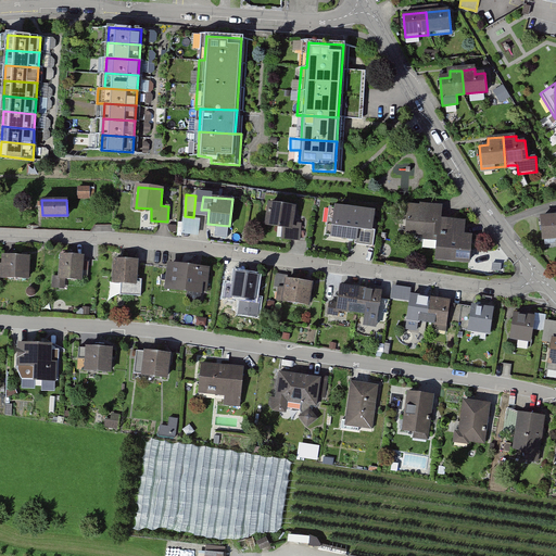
[(294,207),(270,204),(266,225),(290,229),(289,240),(299,240),(301,224),(292,224),(294,207)]
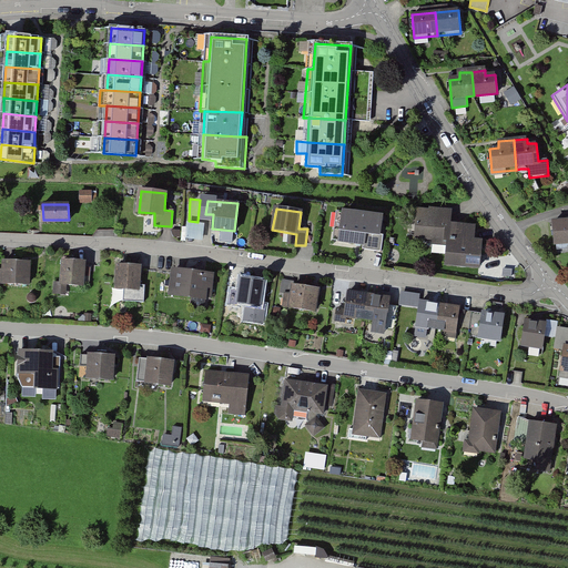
[(452,225),(453,211),(429,210),(429,211),(417,210),(414,240),(447,243),(448,225),(452,225)]
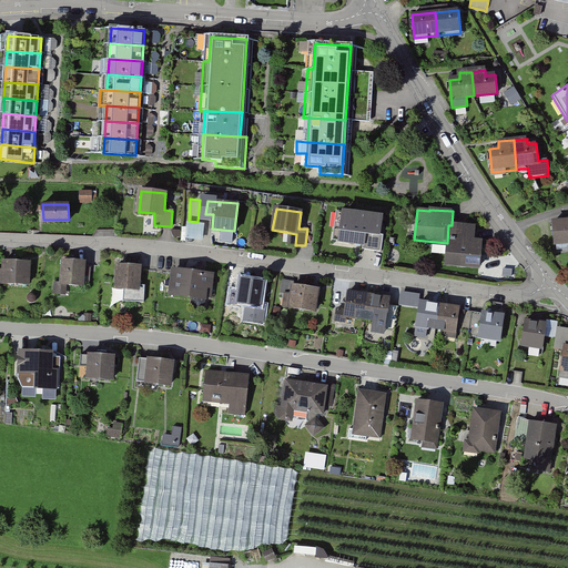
[(384,216),(340,212),(336,240),(363,242),(363,249),(381,251),(384,216)]
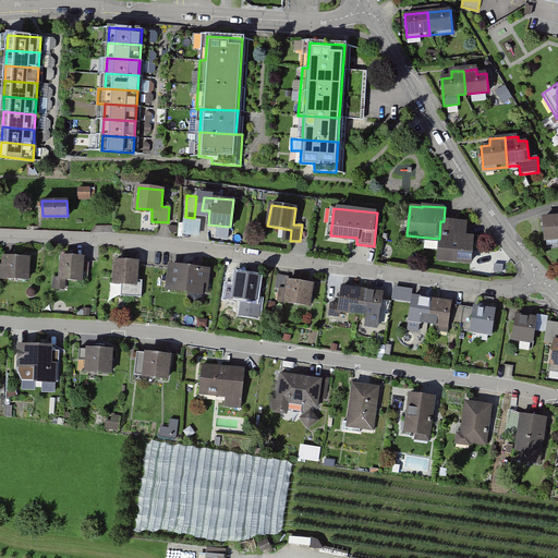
[(557,214),(543,216),(545,241),(557,240),(557,214)]
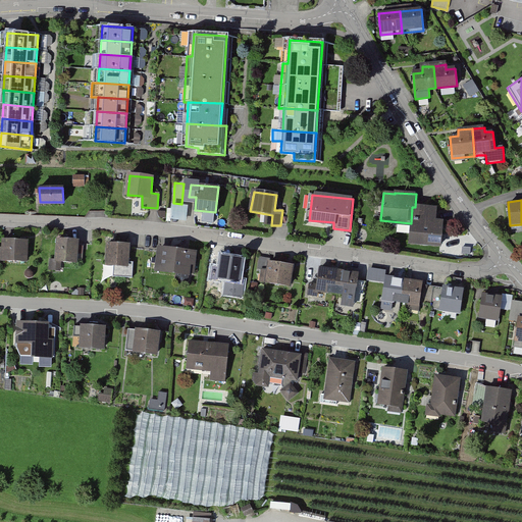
[(173,203),(170,219),(188,221),(190,206),(173,203)]
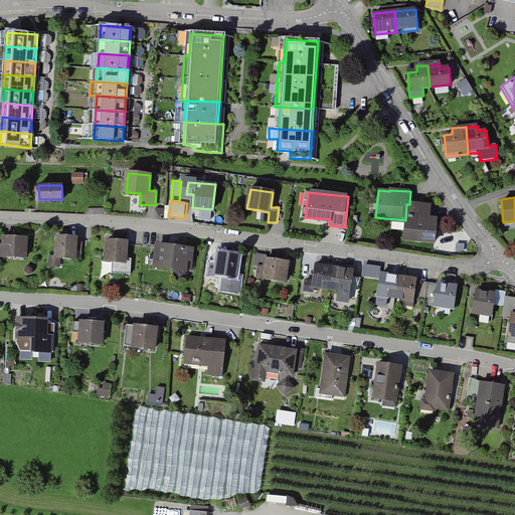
[(405,220),(402,242),(436,245),(438,219),(431,219),(432,206),(409,204),(406,204),(405,220)]
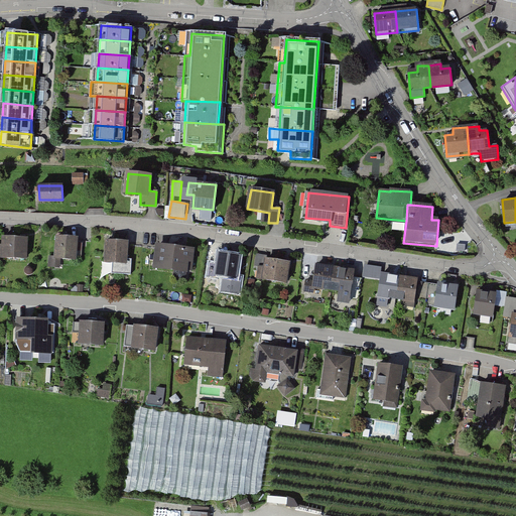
[(27,238),(3,237),(3,258),(26,259),(27,238)]
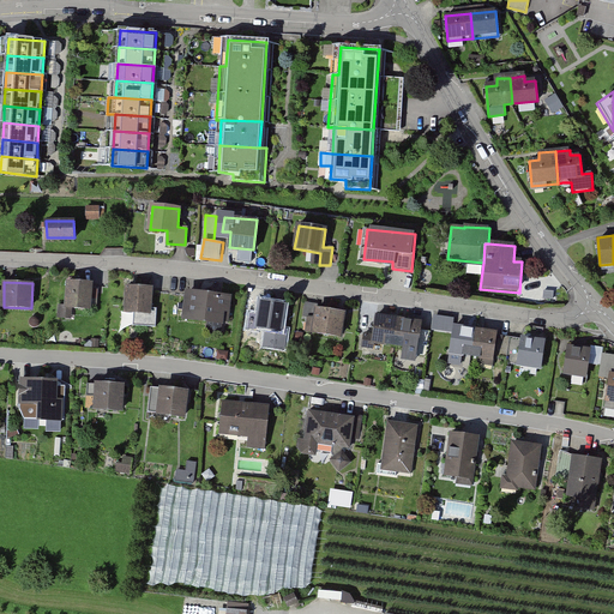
[(91,283),(68,282),(67,306),(91,308),(91,283)]
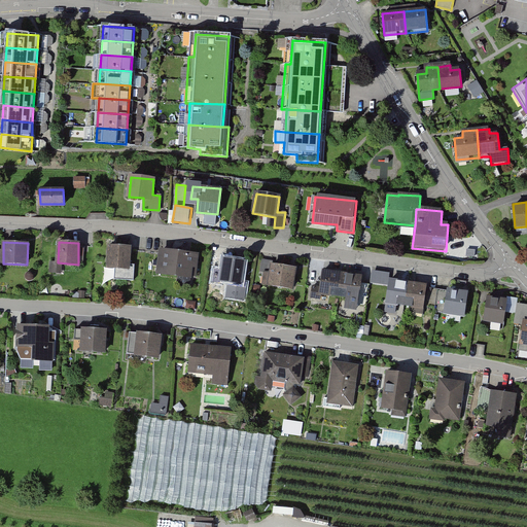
[(129,247),(110,246),(108,269),(118,269),(118,280),(133,280),(134,265),(129,265),(129,247)]
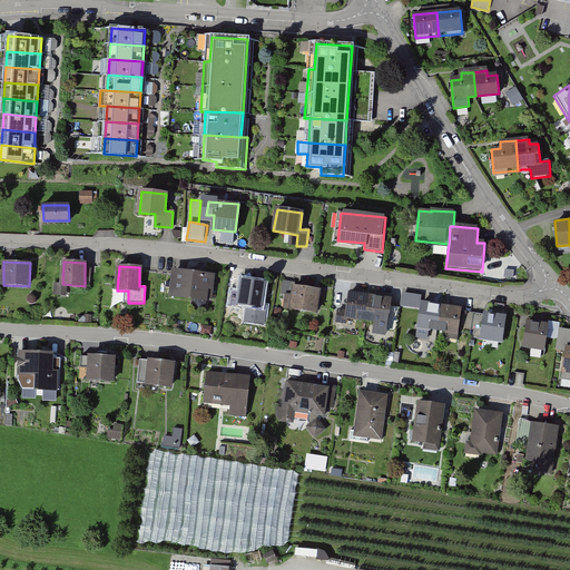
[(213,276),(175,271),(173,295),(206,300),(207,287),(212,288),(213,276)]
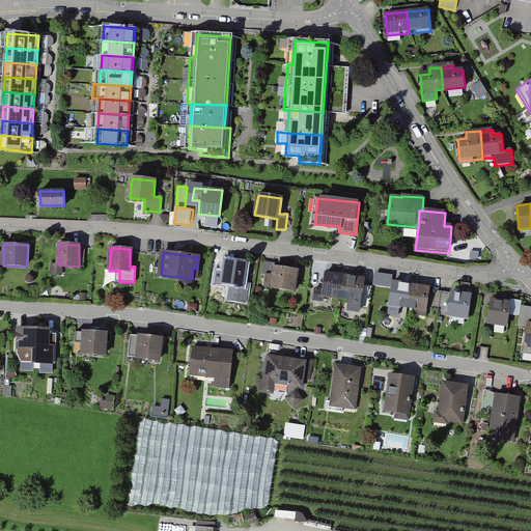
[(246,263),(227,261),(223,283),(242,285),(246,263)]
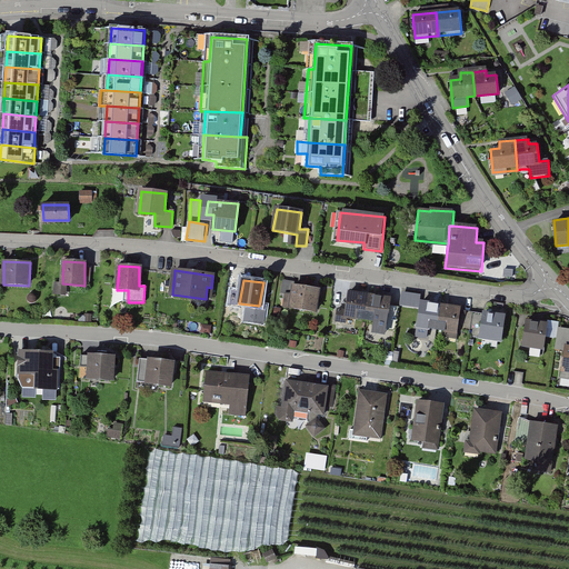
[(318,289),(295,286),(291,308),(316,311),(318,289)]
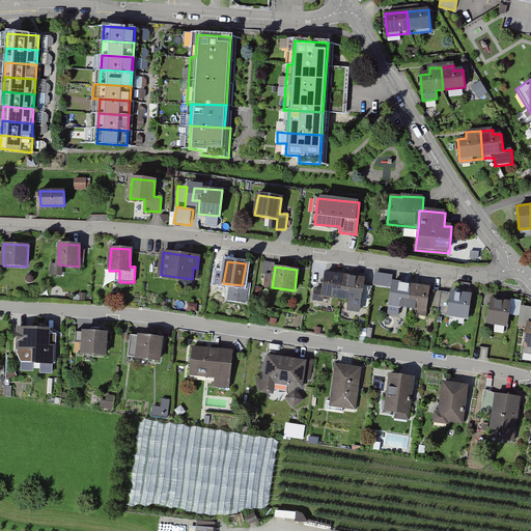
[(341,298),(343,276),(325,274),(322,290),(315,288),(313,299),(322,300),(323,296),(341,298)]
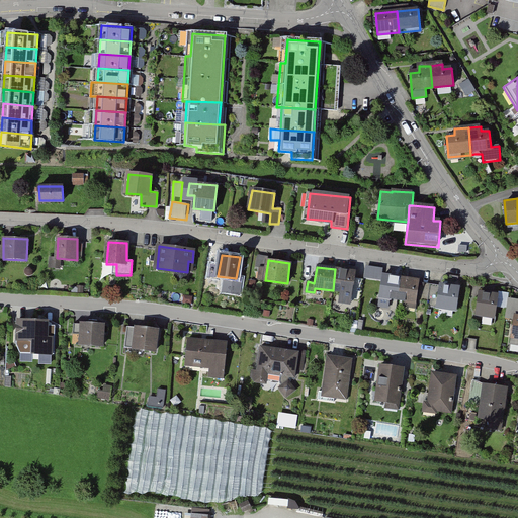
[(29,277),(32,276),(34,274),(34,271),(32,268),(29,268),(26,269),(25,271),(25,274),(26,276),(29,277)]
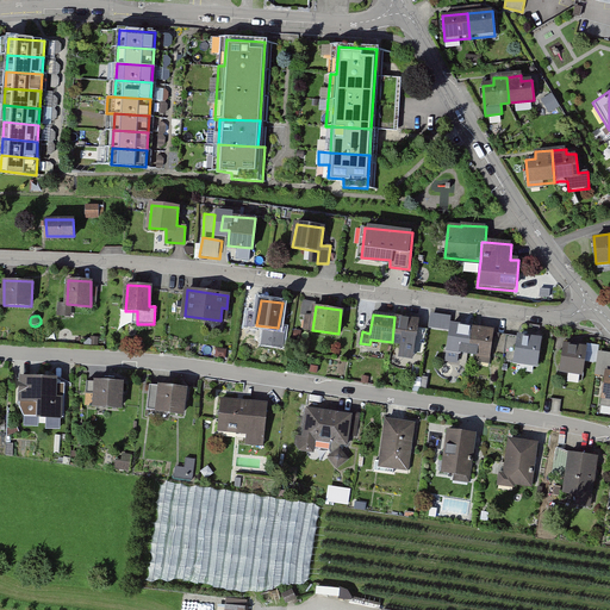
[(418,319),(394,317),(392,342),(415,346),(414,353),(424,355),(428,328),(418,327),(418,319)]
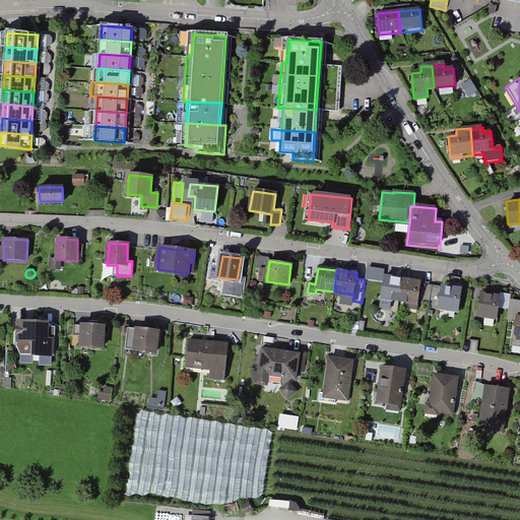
[(402,279),(384,276),(380,307),(390,309),(391,300),(400,301),(402,279)]
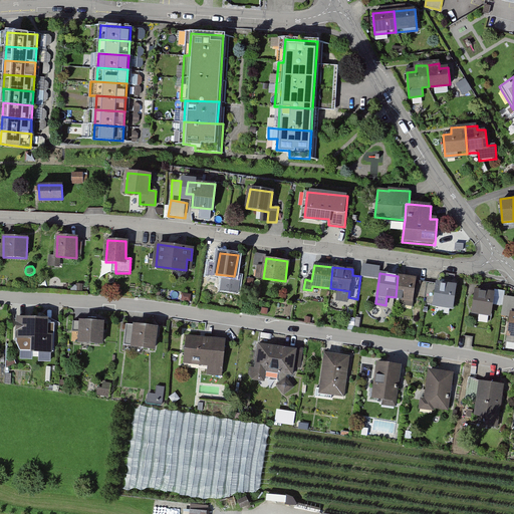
[(415,279),(398,276),(396,297),(402,299),(402,304),(412,306),(415,279)]
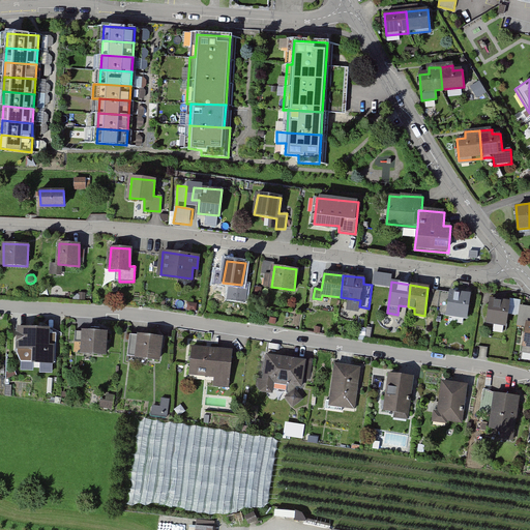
[(466,317),(469,294),(451,292),(449,293),(430,291),(428,307),(437,308),(437,313),(466,317)]
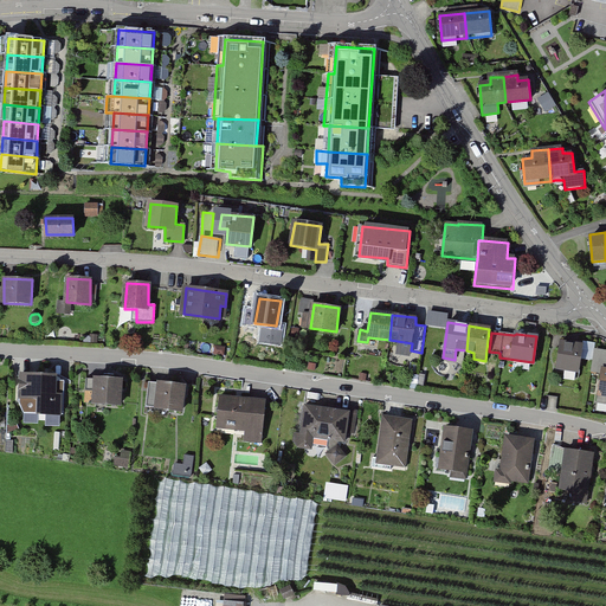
[(387,342),(385,353),(395,355),(398,345),(387,342)]
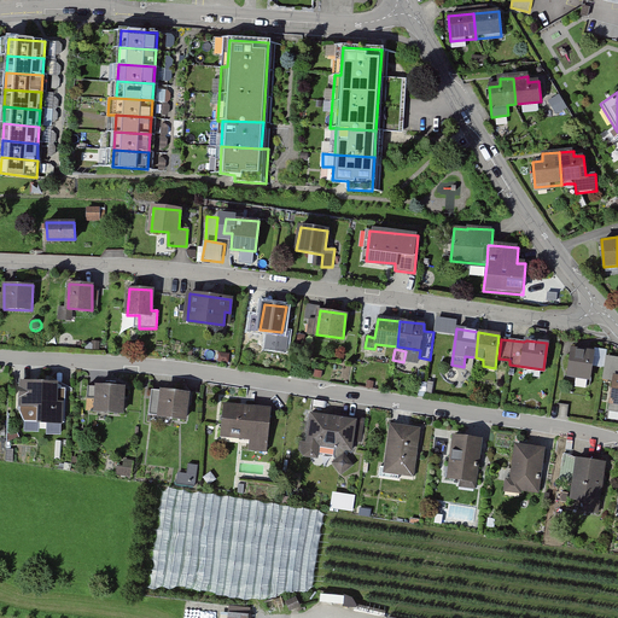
[(594,353),(572,349),(567,375),(590,379),(594,353)]
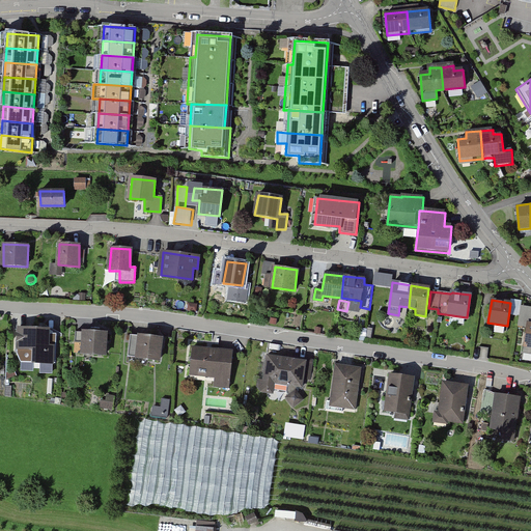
[(48,330),(18,330),(18,339),(25,339),(25,348),(34,350),(34,359),(48,360),(48,330)]
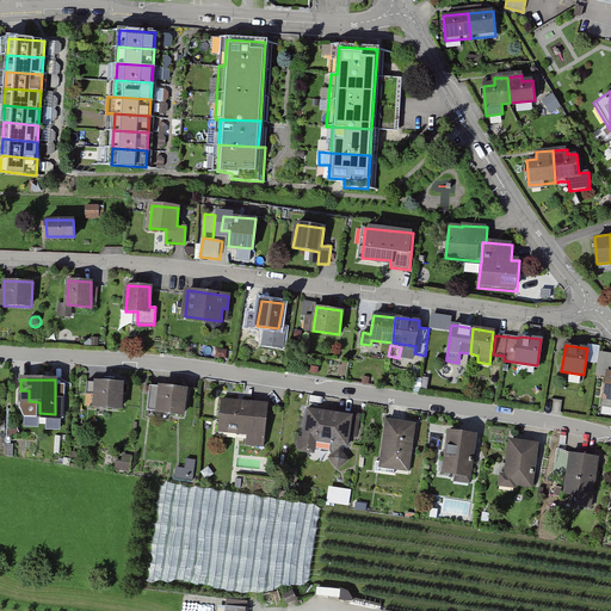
[(94,406),(122,408),(122,384),(86,383),(86,395),(96,395),(94,406)]
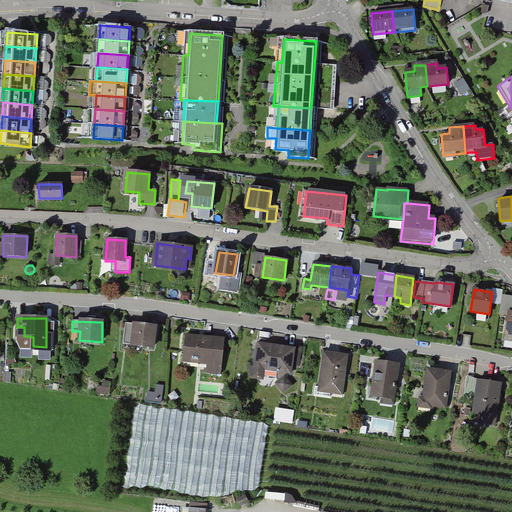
[(156,327),(126,323),(123,343),(154,347),(156,327)]
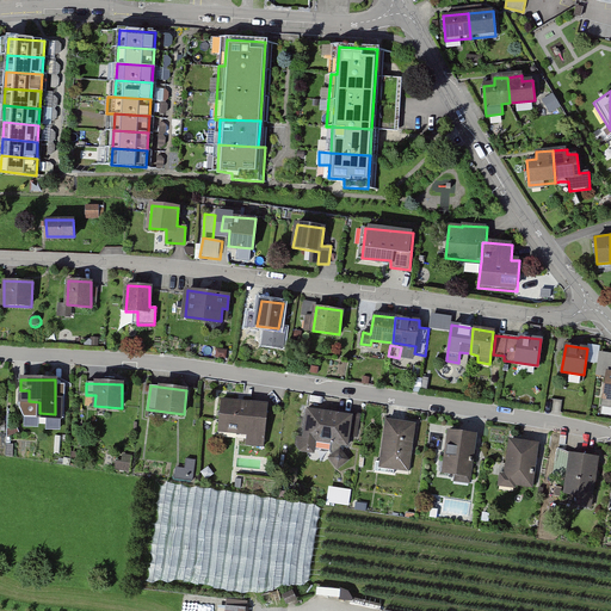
[(269,405),(222,401),(220,425),(247,429),(246,444),(265,446),(269,405)]
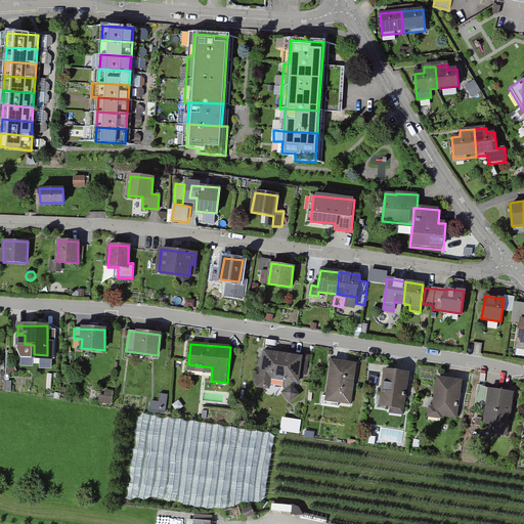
[(308,358),(264,351),(261,377),(255,377),(255,382),(257,385),(264,386),(267,384),(267,378),(263,377),(263,373),(284,376),(282,385),(285,390),(282,392),(290,402),(298,394),(293,386),(293,381),(298,382),(299,374),(306,375),(308,358)]
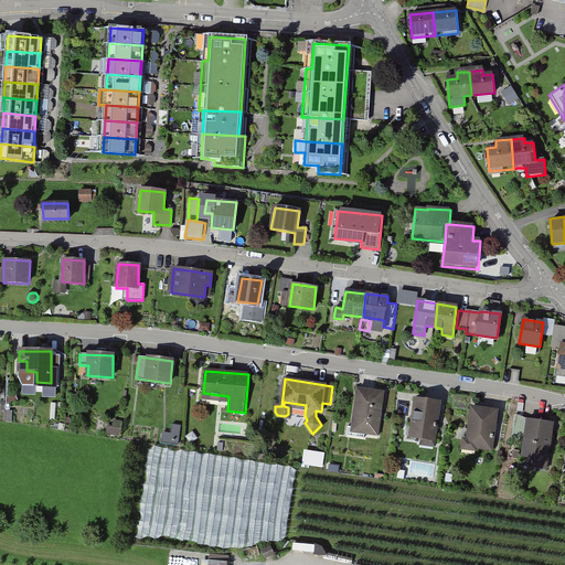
[(382,394),(358,391),(352,427),(348,426),(347,434),(364,438),(365,429),(377,432),(382,394)]
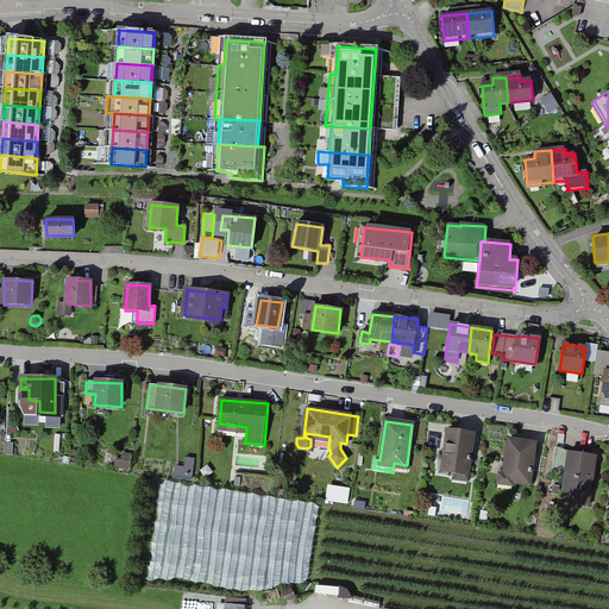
[(468,479),(475,434),(447,429),(441,471),(452,472),(451,478),(468,479)]
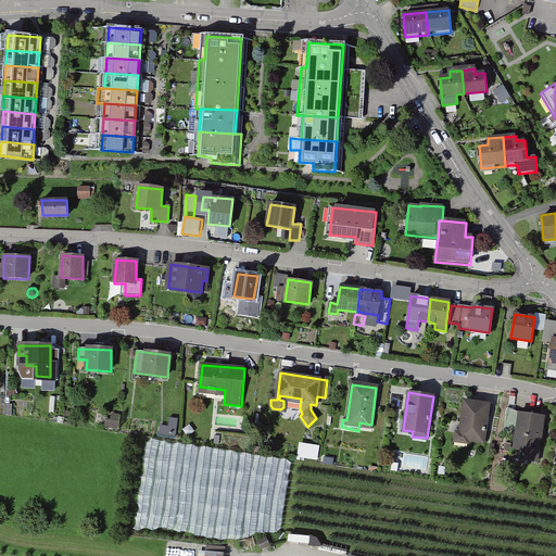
[(483,441),(488,405),(464,401),(460,431),(455,431),(453,444),(468,446),(469,440),(483,441)]
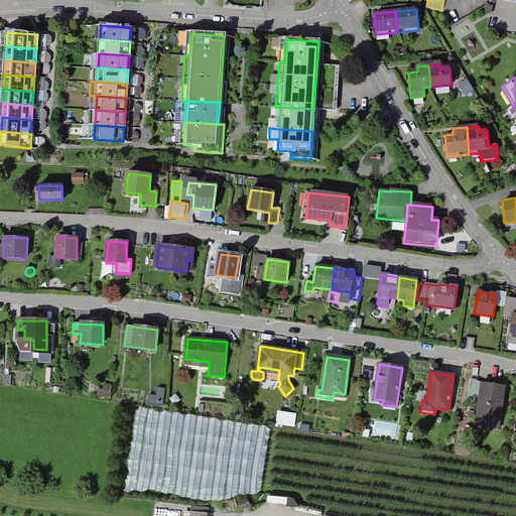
[(505,386),(470,380),(466,401),(479,404),(477,416),(499,420),(505,386)]
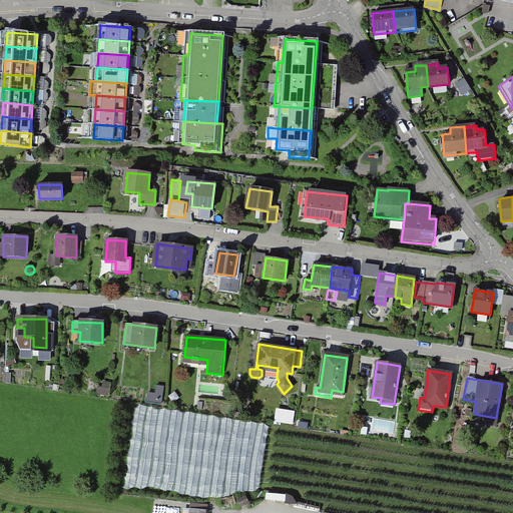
[(276,413),(276,421),(287,422),(288,414),(276,413)]
